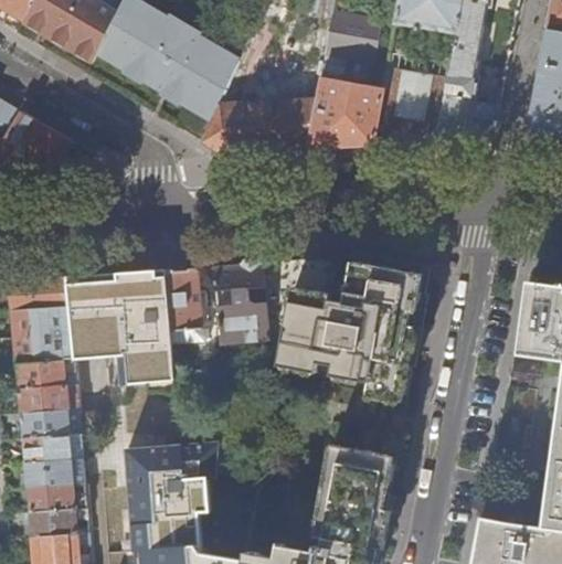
[(0,0),(0,8),(22,21),(33,0),(0,0)]
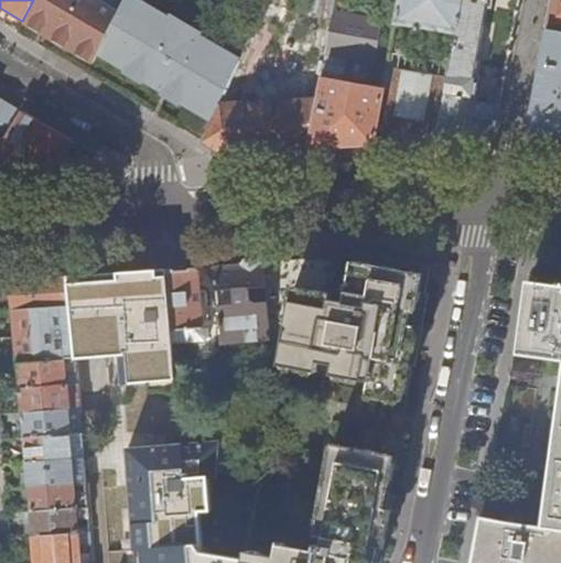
[(237,61),(135,0),(33,0),(22,21),(57,42),(88,60),(93,51),(121,67),(118,73),(137,84),(140,79),(159,90),(157,95),(165,100),(175,106),(179,101),(209,120),(237,61)]
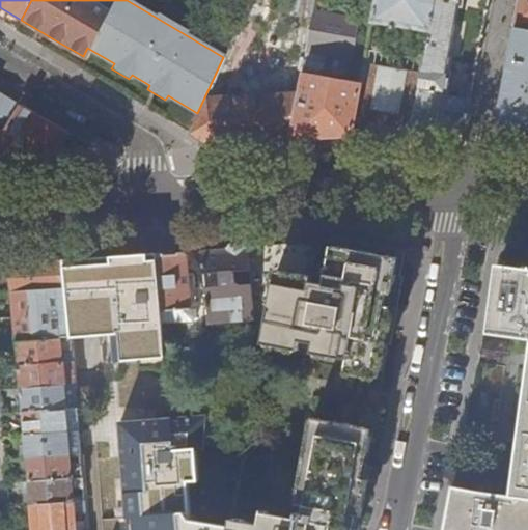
[(287,139),(311,9),(312,0),(250,0),(223,57),(197,113),(189,132),(211,145),(231,143),(287,139)]
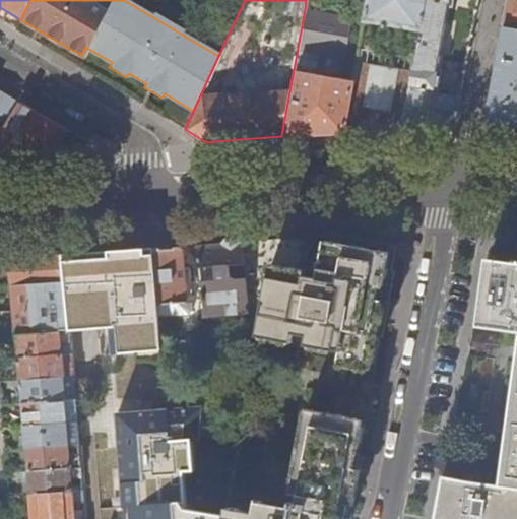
[(400,128),(422,0),(366,0),(351,80),(342,132),(377,129),(400,128)]
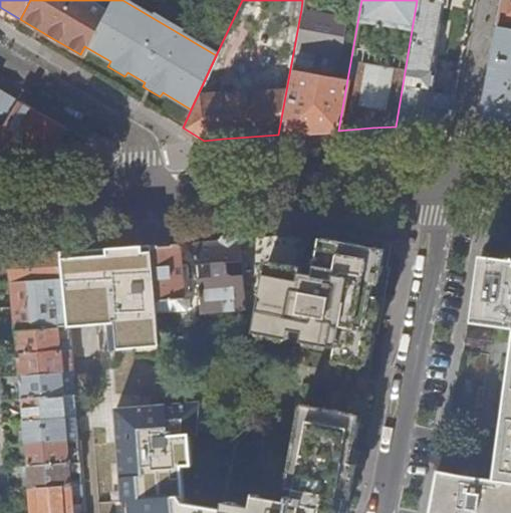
[(445,4),(445,0),(417,0),(396,126),(419,124),(437,122),(449,112),(451,103),(453,94),(430,87),(434,67),(433,66),(431,66),(433,55),(430,52),(434,27),(438,3),(445,4)]
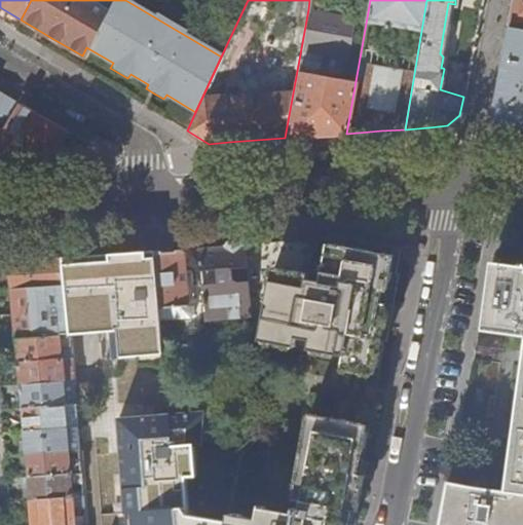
[(512,0),(509,17),(490,114),(499,126),(522,126),(522,0),(512,0)]
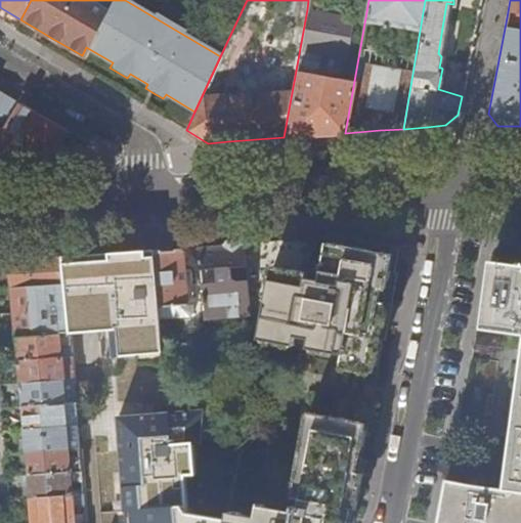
[(344,56),(351,17),(307,9),(284,137),(320,135),(345,133),(354,81),(315,75),(319,52),(344,56)]
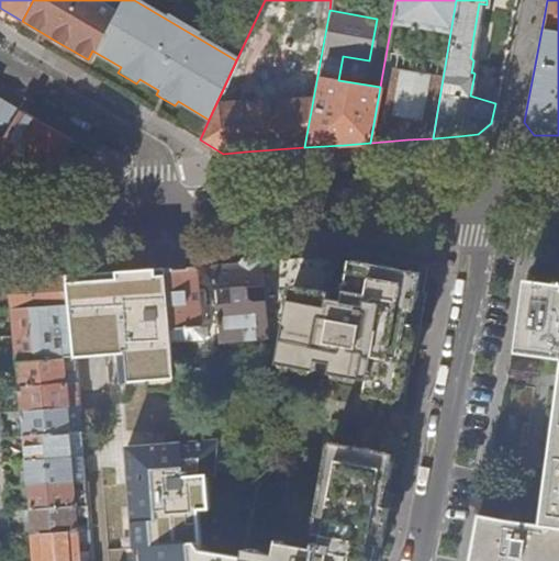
[(2,137),(19,109),(0,98),(0,170),(4,170),(2,137)]
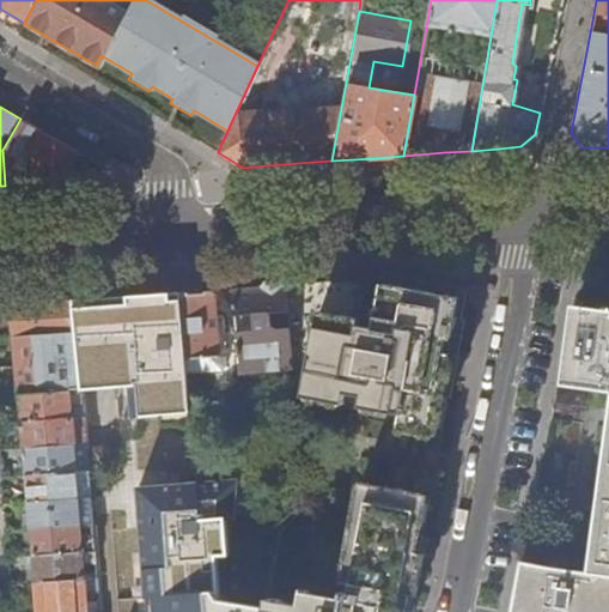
[(96,180),(98,165),(77,152),(20,119),(2,150),(5,186),(10,186),(71,181),(84,180),(96,180)]
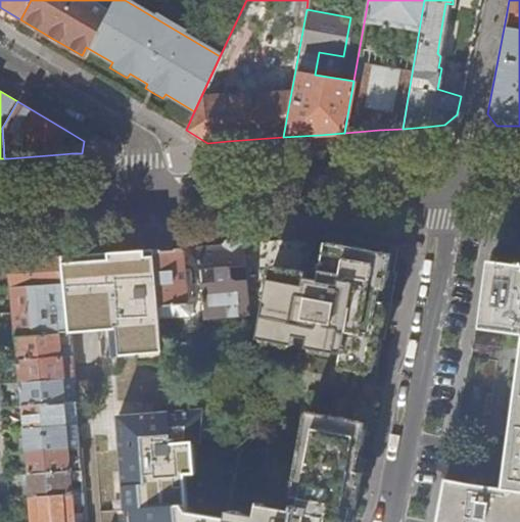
[(380,299),(388,247),(361,242),(327,236),(243,243),(248,314),(249,336),(342,353),(340,366),(370,371),(380,317),(382,300),(380,299)]
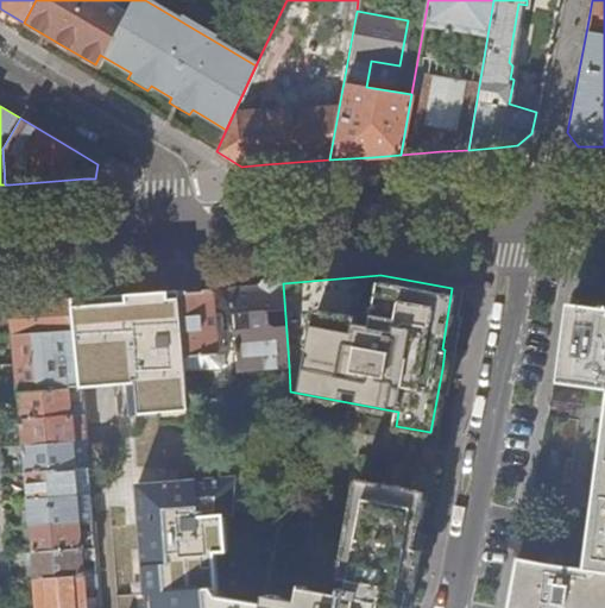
[(289,365),(283,283),(253,286),(228,287),(235,369),(289,365)]
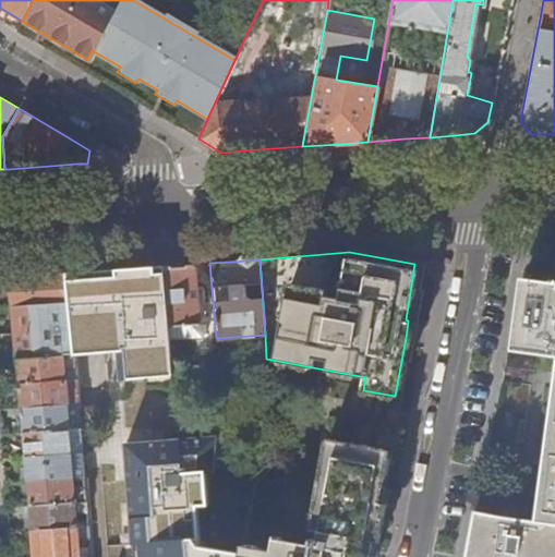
[(197,324),(192,264),(163,266),(167,326),(197,324)]
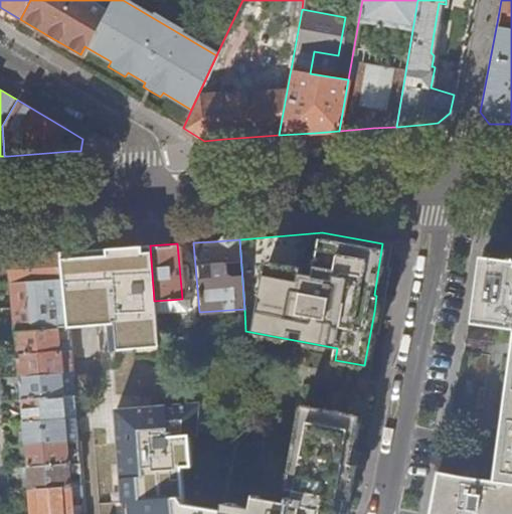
[(90,250),(59,252),(65,328),(116,325),(118,352),(158,349),(154,301),(150,245),(90,250)]
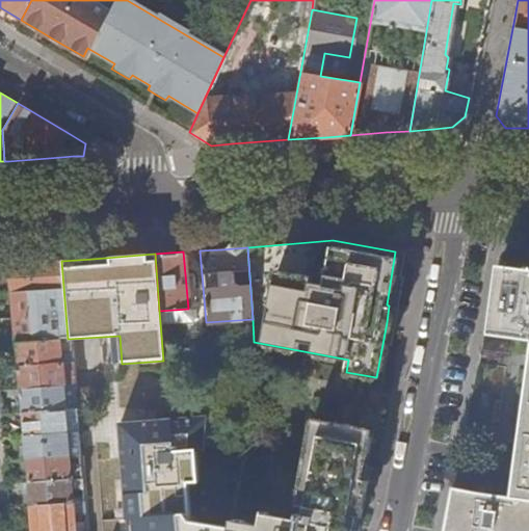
[(68,339),(61,261),(34,263),(0,266),(0,293),(11,293),(15,343),(68,339)]
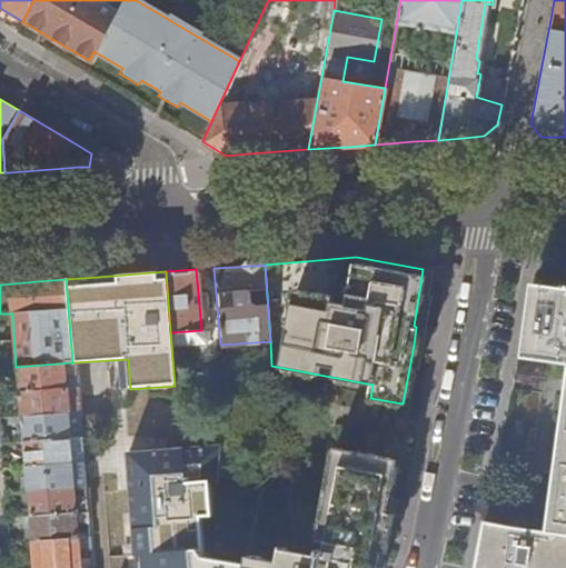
[(565,360),(565,287),(538,284),(528,356),(565,360)]
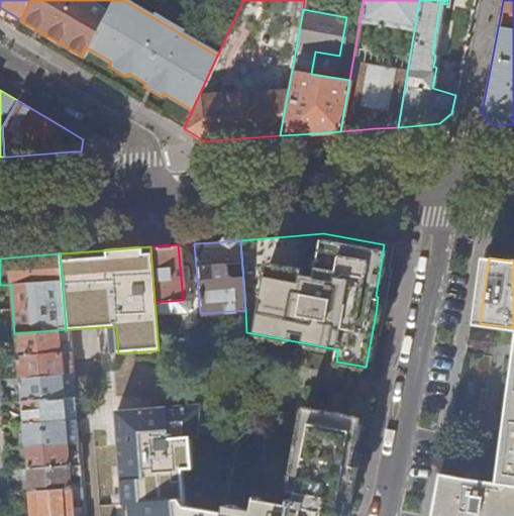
[(68,351),(66,329),(14,333),(16,355),(68,351)]
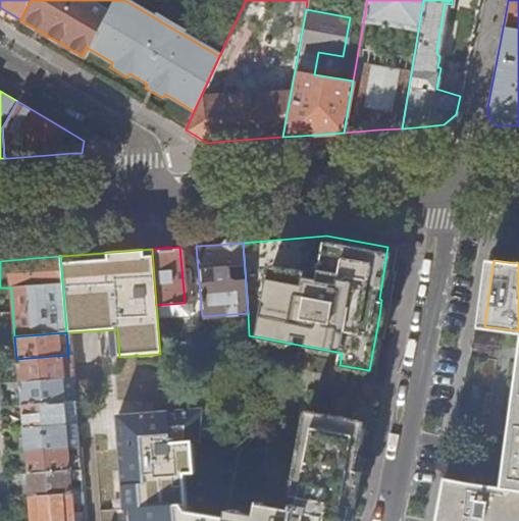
[(518,346),(518,353),(507,444),(501,486),(518,488),(518,346)]
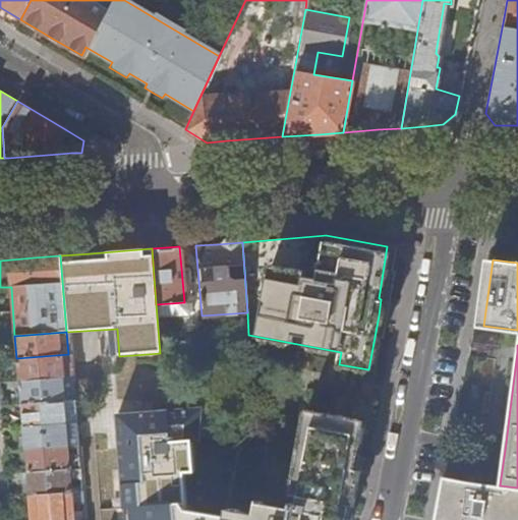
[(70,376),(68,354),(16,358),(17,381),(70,376)]
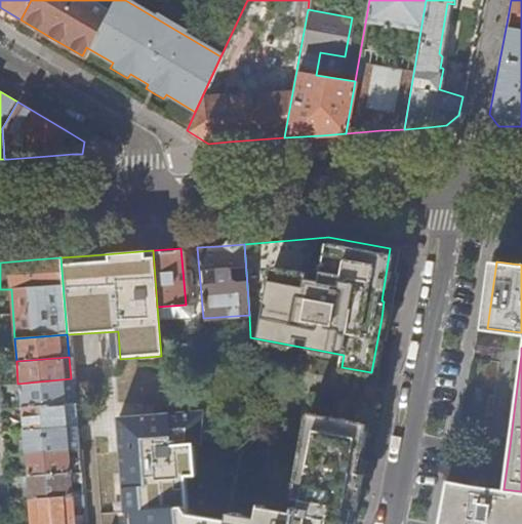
[(73,401),(71,378),(17,384),(19,405),(73,401)]
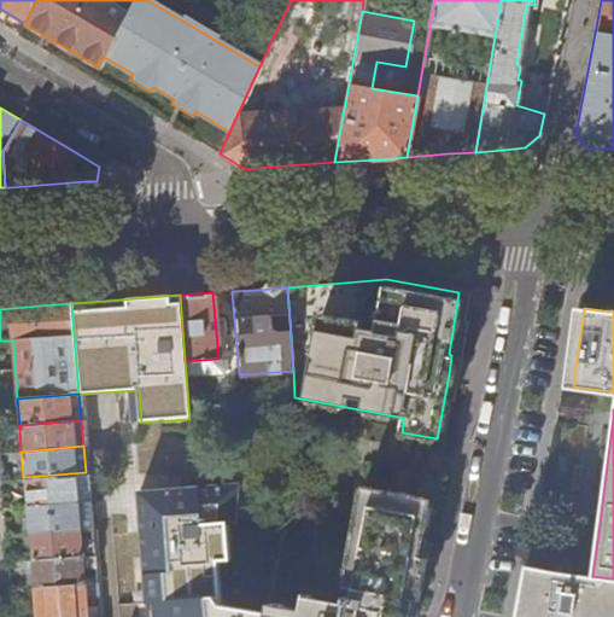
[(88,500),(86,472),(23,477),(25,505),(88,500)]
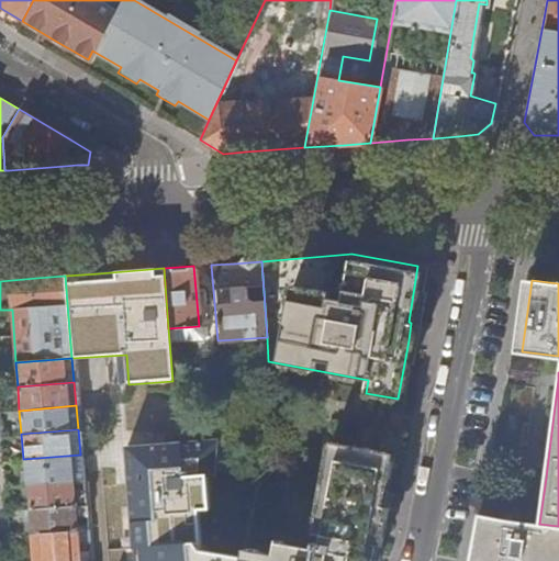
[(143,560),(239,560),(241,559),(200,551),(197,513),(208,512),(204,479),(215,478),(222,442),(134,449),(143,560)]
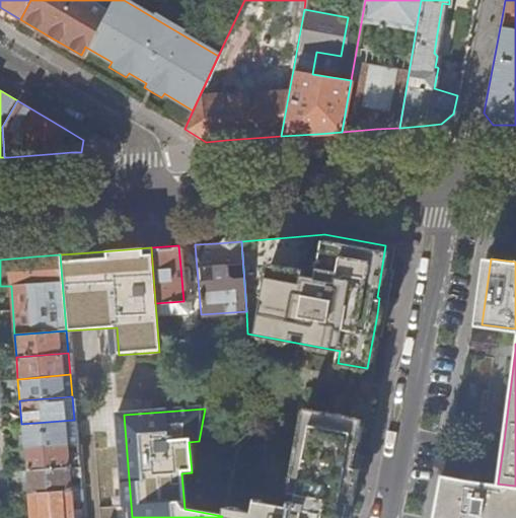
[(340,517),(343,503),(350,504),(353,486),(356,469),(350,467),(358,419),(303,409),(284,507),(253,501),(251,511),(224,506),(222,516),(221,517),(340,517)]
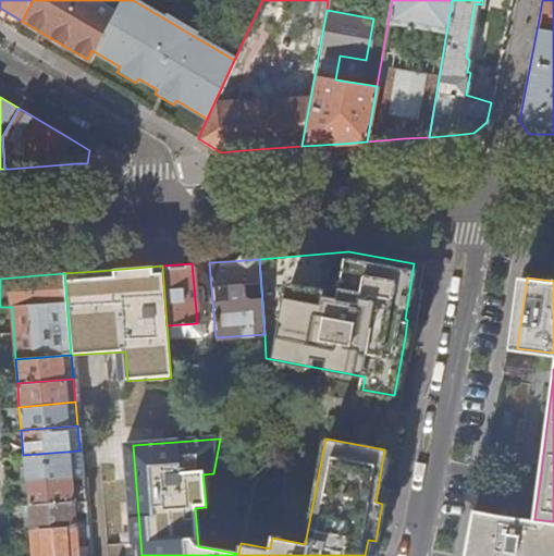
[(81,476),(79,451),(23,455),(24,479),(81,476)]
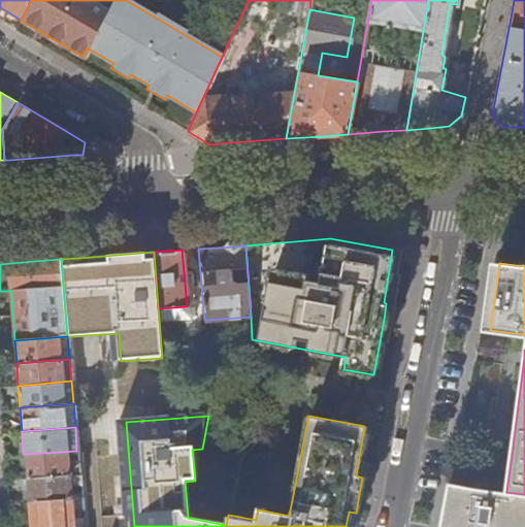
[(78,473),(76,451),(23,454),(25,478),(78,473)]
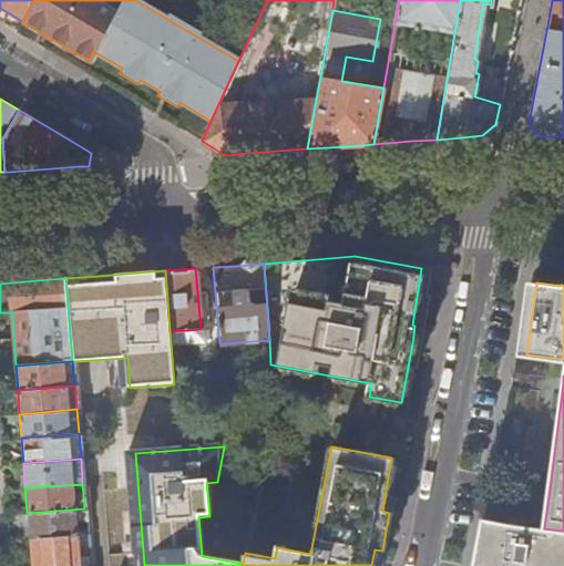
[(75,534),(74,513),(85,513),(84,508),(27,513),(29,537),(75,534)]
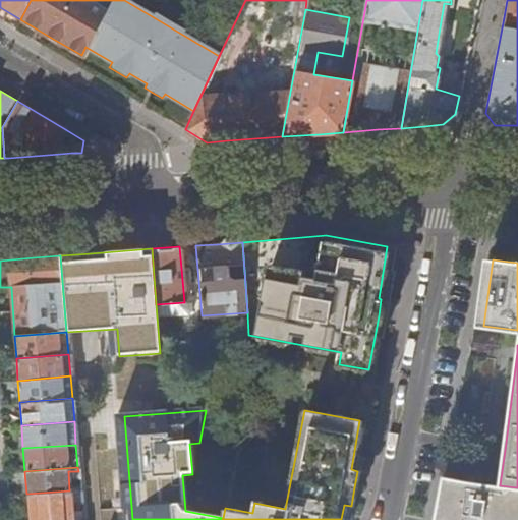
[(517,519),(517,487),(500,485),(467,481),(443,477),(435,519),(517,519)]
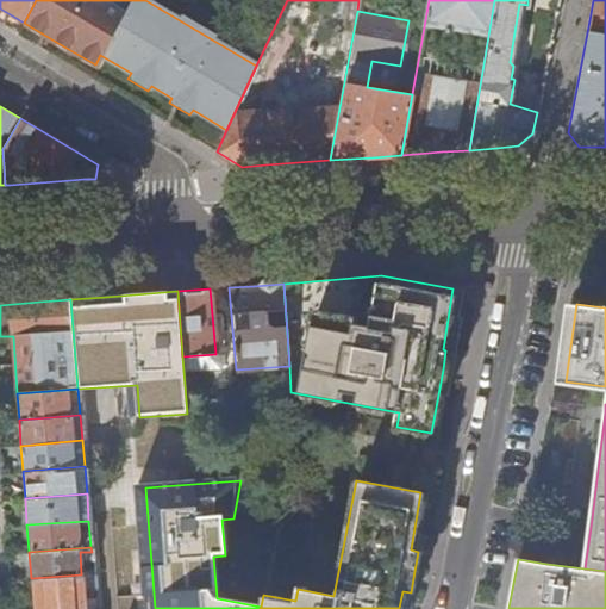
[(95,608),(93,573),(81,575),(31,578),(32,608),(95,608)]
